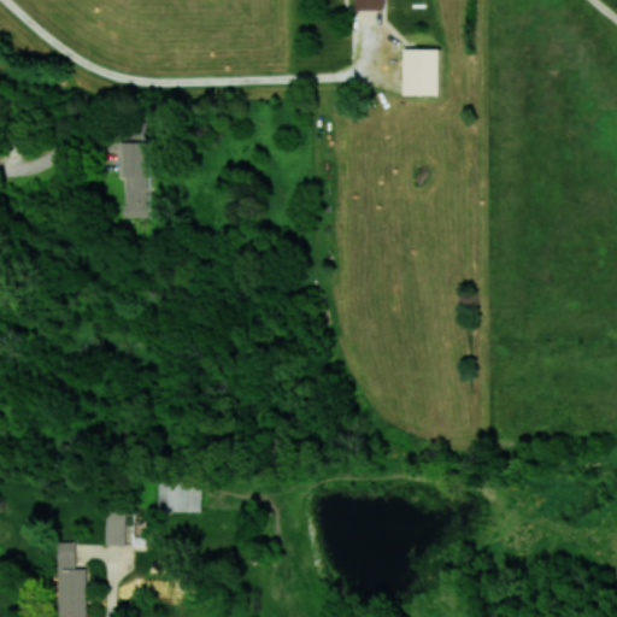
[(440,94),(440,48),(405,48),(405,94),(440,94)]
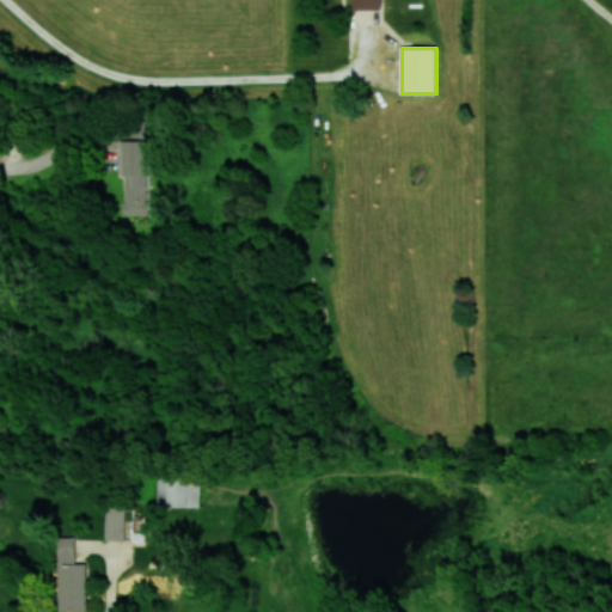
[(122,214),(148,214),(150,140),(123,140),(122,214)]
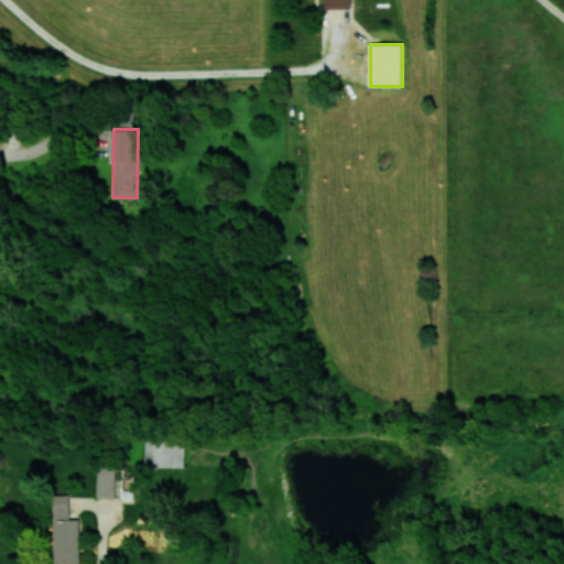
[(183,466),(183,438),(143,440),(144,467),(183,466)]
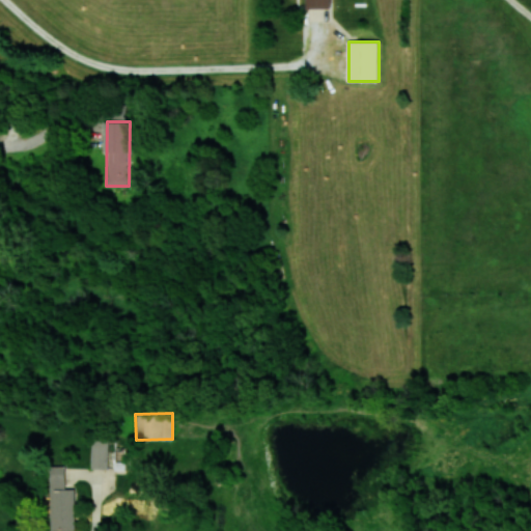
[(107,469),(108,441),(91,441),(90,468),(107,469)]
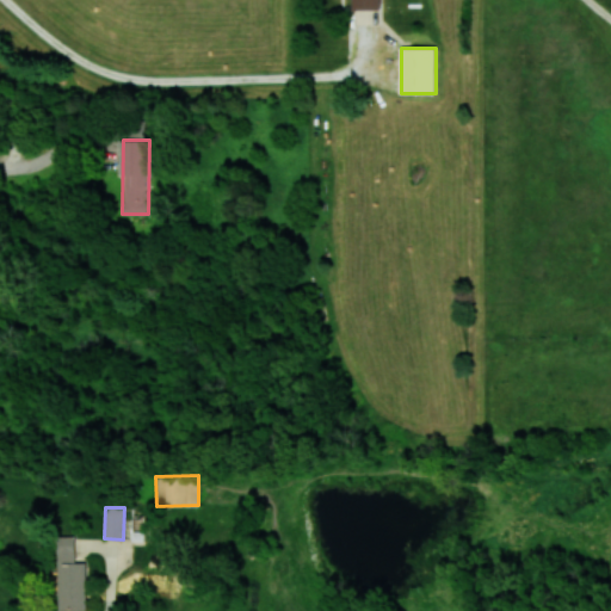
[(59,610),(60,610),(87,610),(86,562),(76,562),(76,536),(57,536),(59,610)]
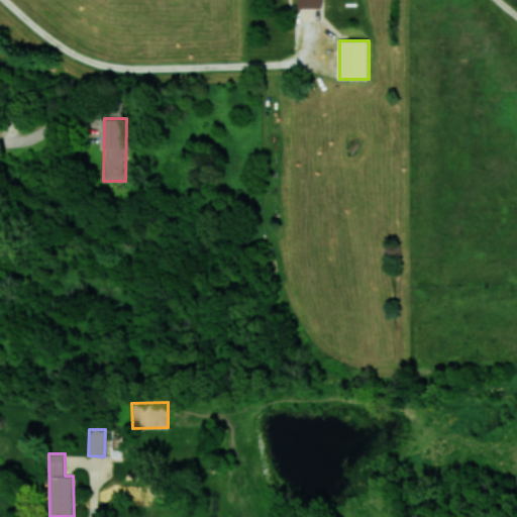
All buildings are outlined.
